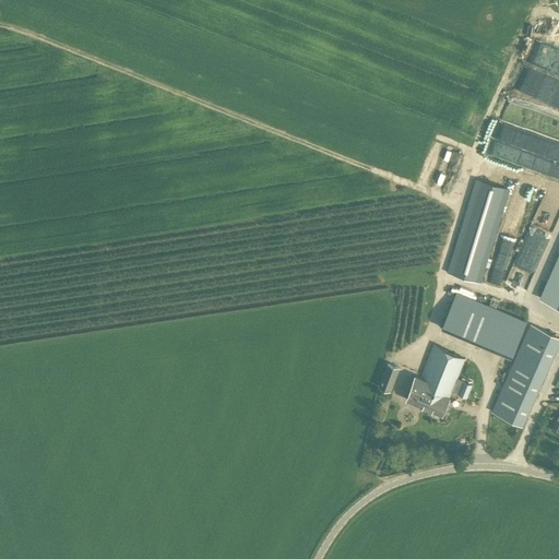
[(486,150),(486,152),(558,179),(558,138),(557,138),(557,131),(546,127),(547,127),(538,123),(533,123),(532,127),(523,127),(523,116),(527,116),(530,110),(522,107),(521,92),(515,90),(514,93),(514,100),(509,100),(502,119),(496,119),(490,132),(490,138),(486,150)]
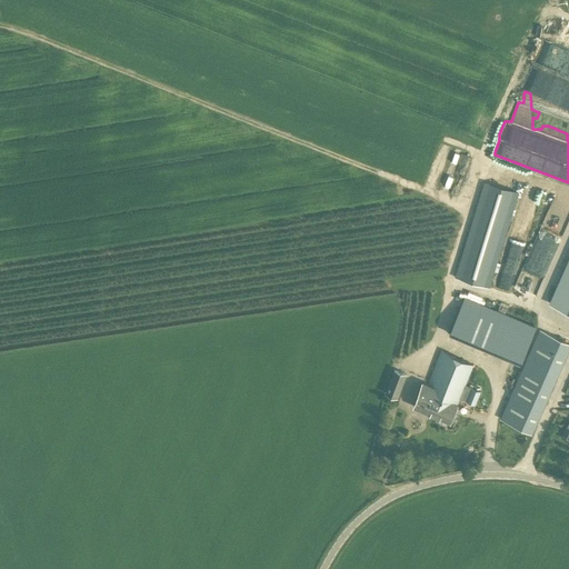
[(519,193),(485,182),(456,278),(489,288),(519,193)]
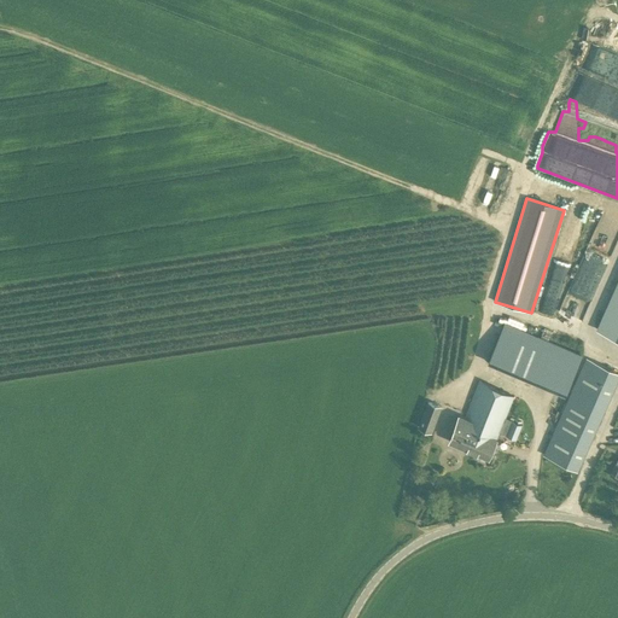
[(617,286),(599,330),(617,338),(617,286)]
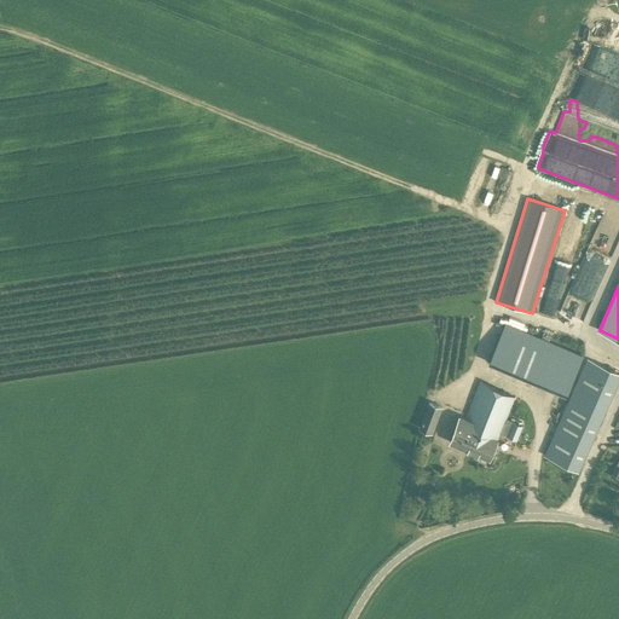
[(536,312),(553,318),(557,304),(541,299),(536,312)]
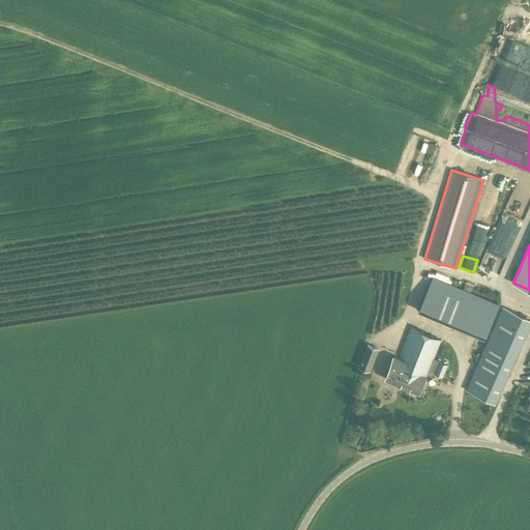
[(478,271),(498,280),(503,265),(484,258),(478,271)]
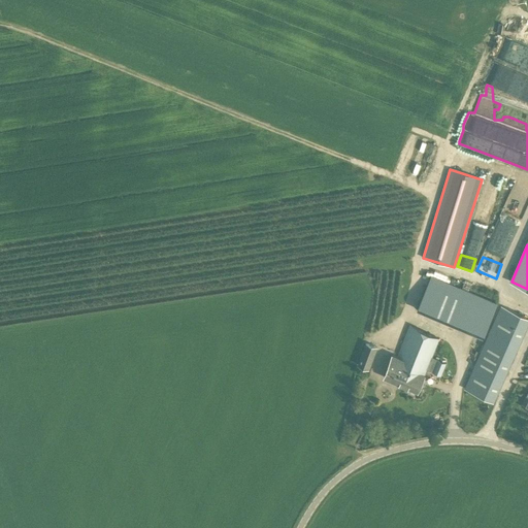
[(497,304),(431,276),(431,277),(424,274),(423,277),(429,279),(418,308),(483,337),(497,304)]
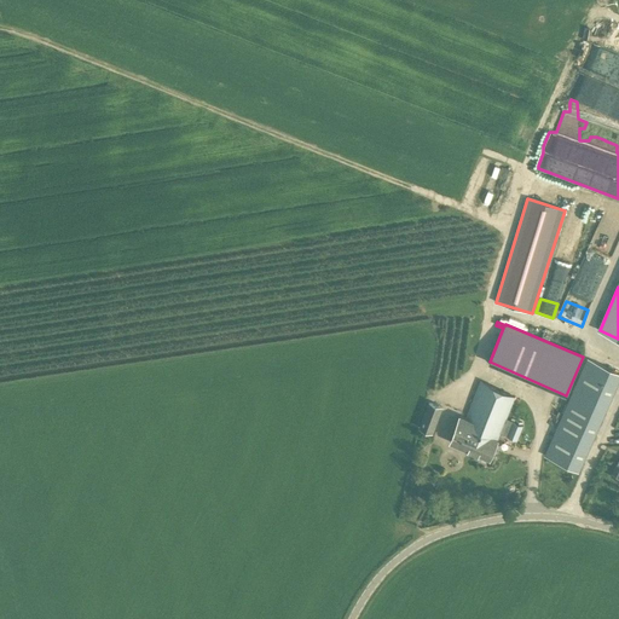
[(618,372),(588,358),(572,393),(606,408),(618,376),(618,372)]
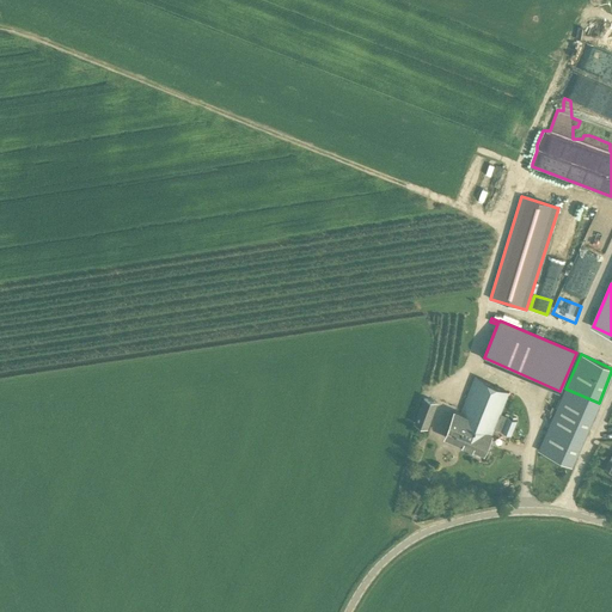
[(473,420),(461,445),(484,454),(493,434),(491,434),(494,428),(510,435),(516,421),(500,414),(508,392),(475,377),(460,414),(473,420)]
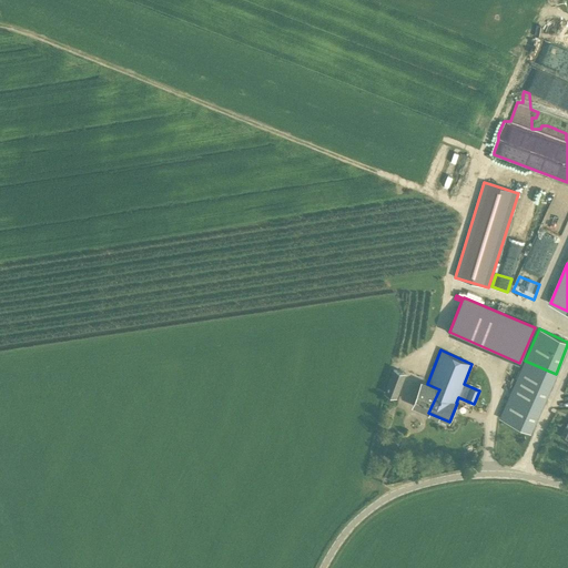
[(525,361),(499,417),(530,432),(556,374),(525,361)]
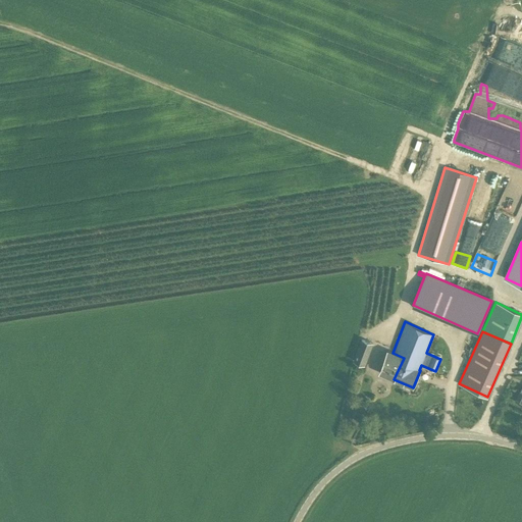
[(372,343),(362,340),(355,361),(365,365),(372,343)]
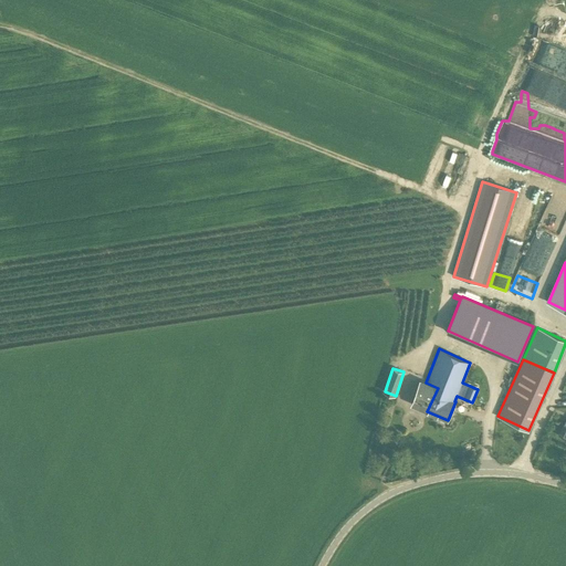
[(426,383),(420,380),(411,405),(427,411),(438,388),(426,383)]
